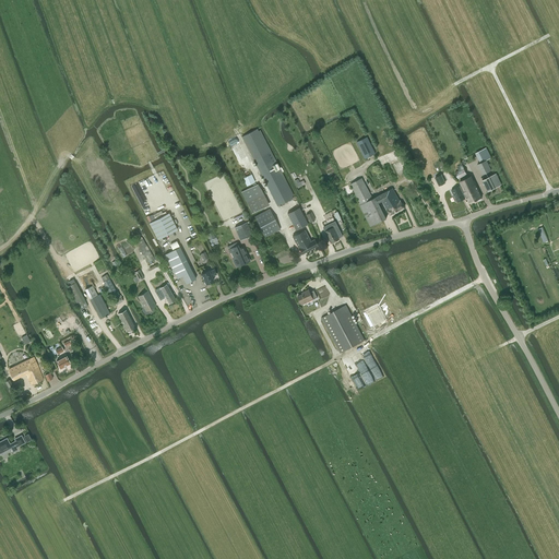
[(241,137),(277,205),(293,198),(257,129),(241,137)]
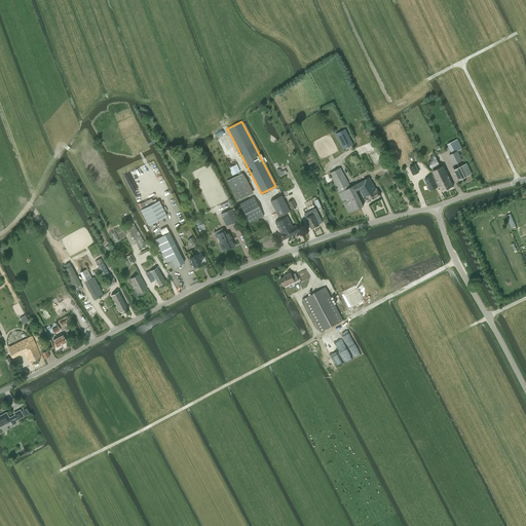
[(343,149),(353,145),(345,128),(336,134),(343,149)]
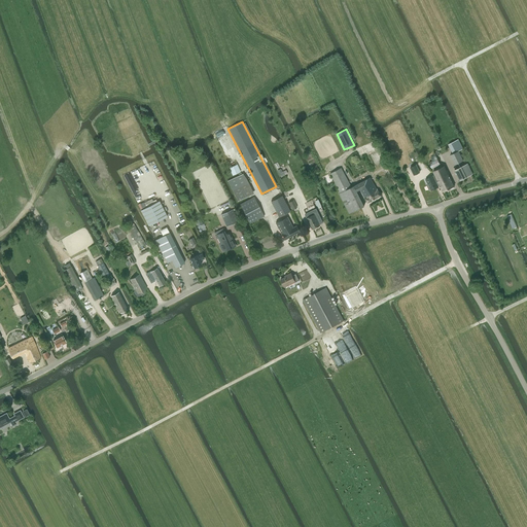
[(453,142),(449,144),(451,150),(453,153),(463,148),(458,139),(453,142)]
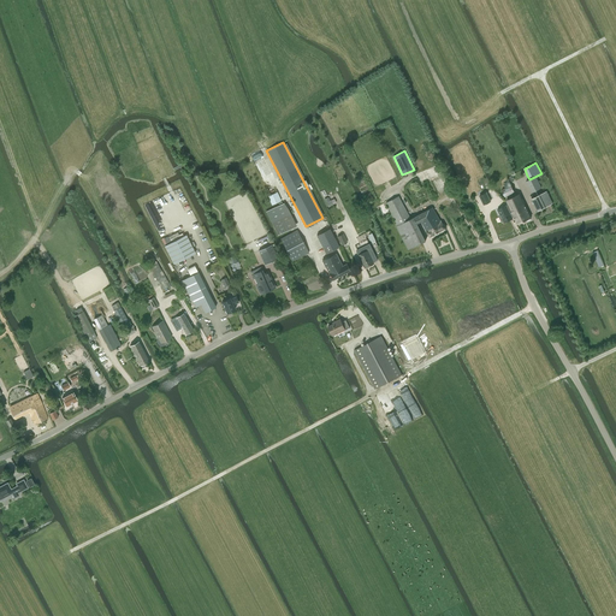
[(532,193),(542,188),(537,177),(527,181),(532,193)]
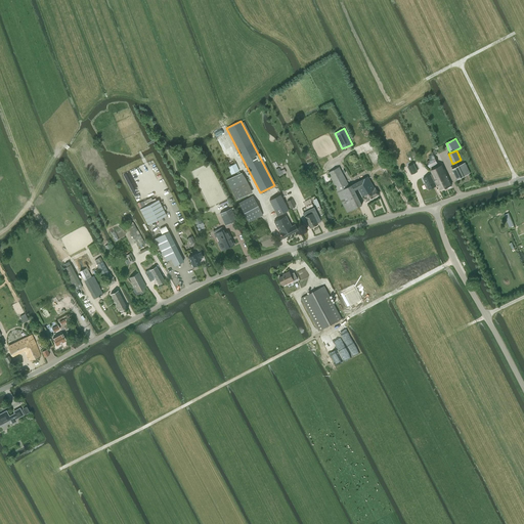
[(430,168),(438,164),(433,154),(428,157),(430,160),(426,162),(430,168)]
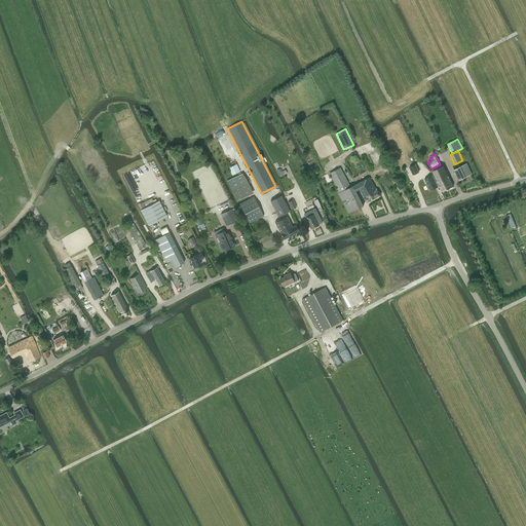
[(458,180),(472,174),(467,163),(454,170),(458,180)]
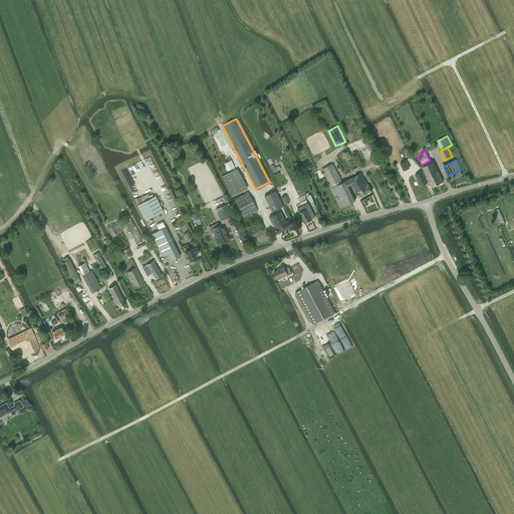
[(406,161),(401,164),(404,171),(410,168),(406,161)]
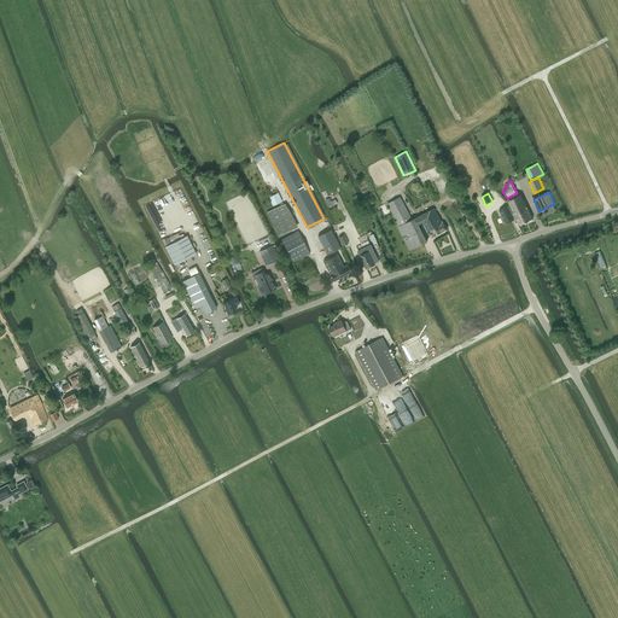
[(522,194),(508,200),(519,225),(528,221),(529,222),(532,220),(532,219),(522,194)]
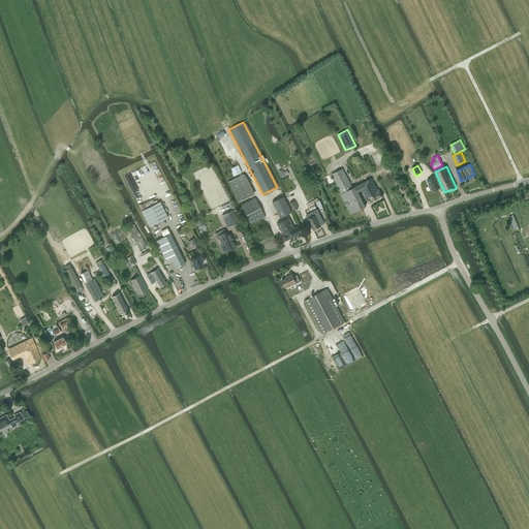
[(343,168),(332,175),(341,191),(340,192),(350,214),(366,207),(359,191),(356,186),(352,187),(343,168)]
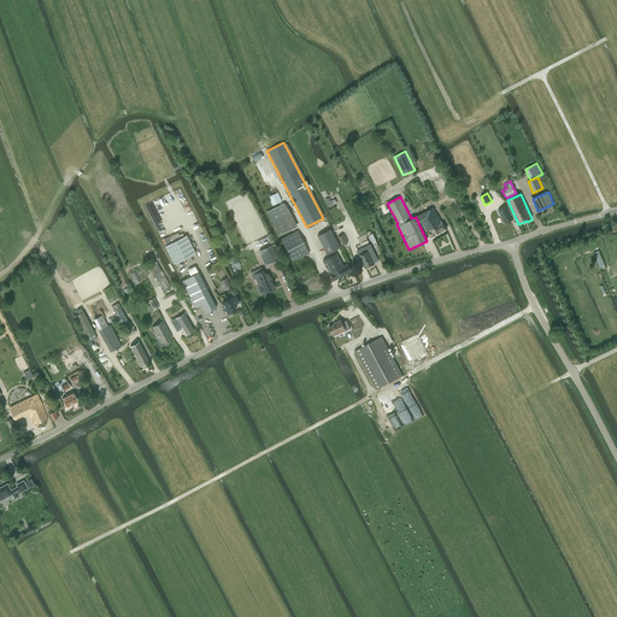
[(507,206),(499,210),(501,217),(500,217),(503,222),(504,222),(505,223),(513,218),(507,206)]
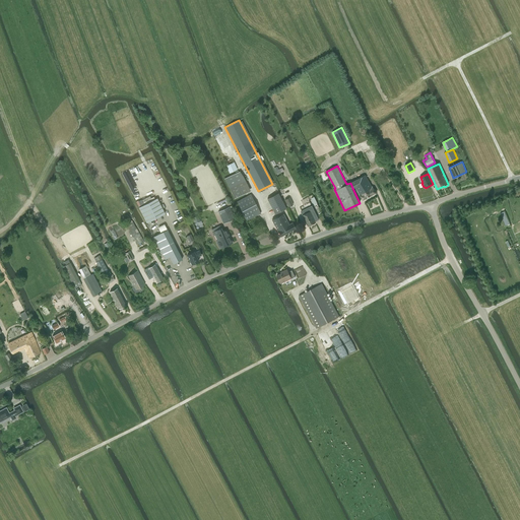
[(350,183),(352,188),(356,187),(363,199),(371,195),(367,189),(369,188),(366,183),(367,183),(366,182),(369,181),(366,176),(350,183)]
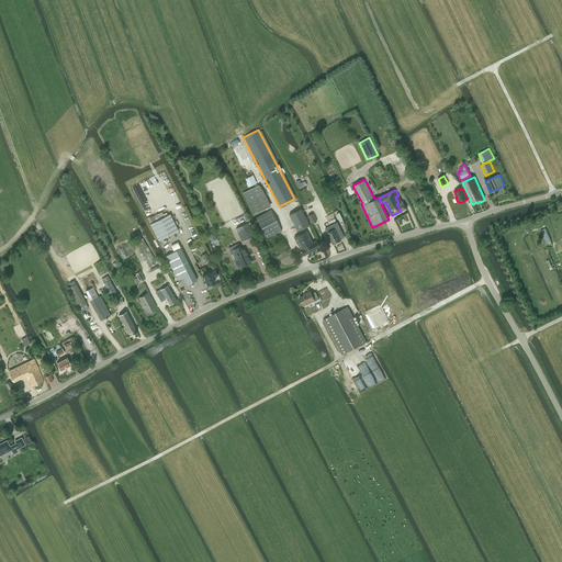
[(396,204),(401,211),(406,208),(403,201),(402,202),(398,195),(395,197),(396,198),(395,198),(398,203),(396,204)]
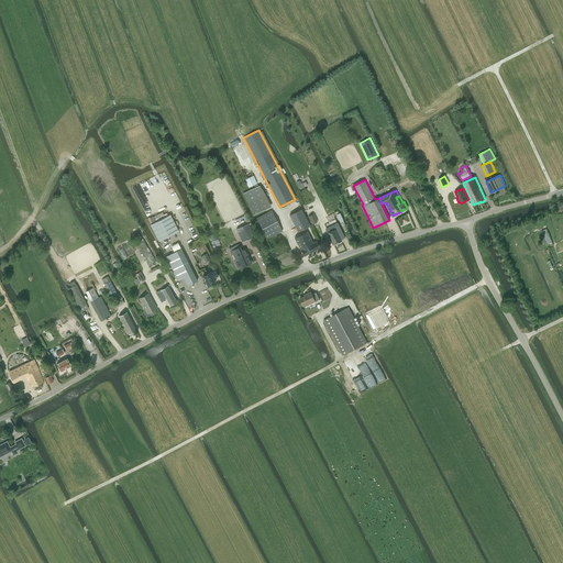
[(310,225),(301,209),(289,214),(298,232),(310,225)]
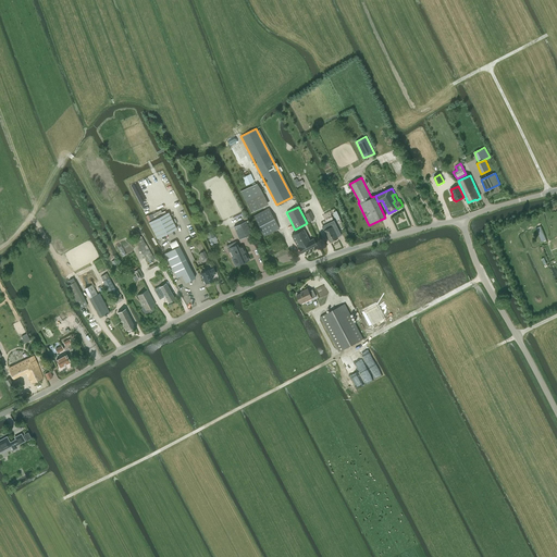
[(264,236),(280,229),(269,208),(255,215),(264,236)]
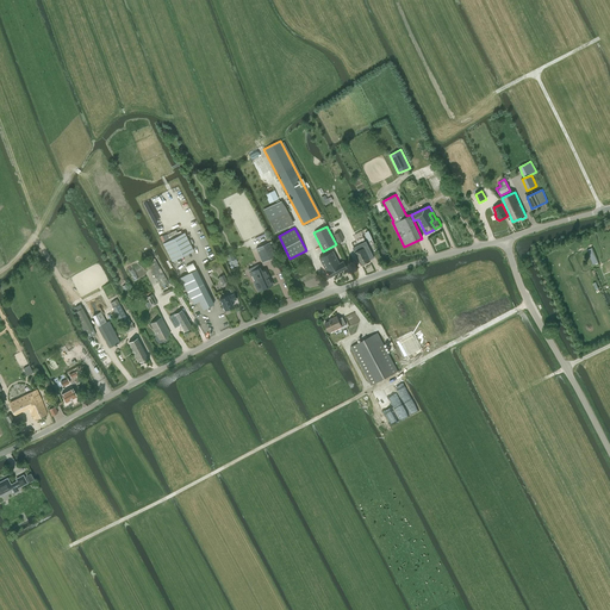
[(193,250),(185,232),(163,243),(172,261),(193,250)]
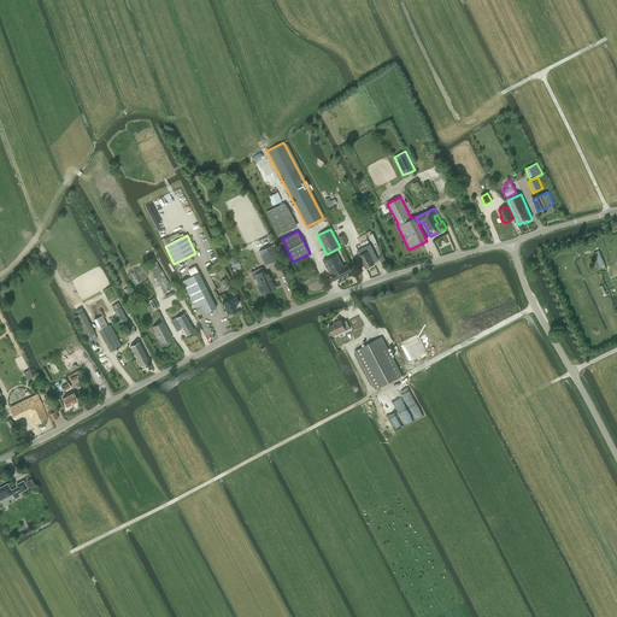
[(370,244),(357,251),(359,256),(365,269),(375,264),(375,263),(378,260),(370,244)]
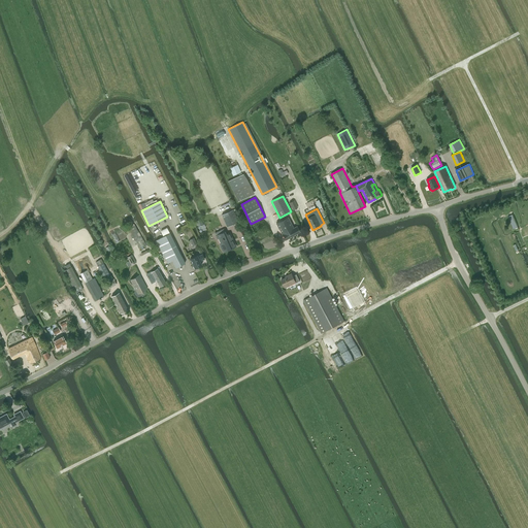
[(227,227),(238,222),(233,209),(222,215),(227,227)]
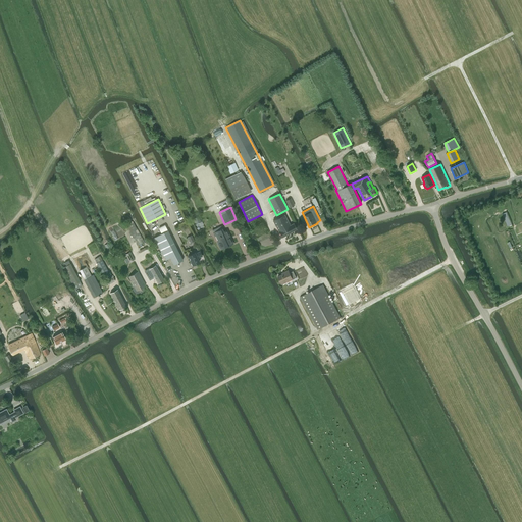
[(506,212),(503,214),(508,226),(511,224),(506,212)]
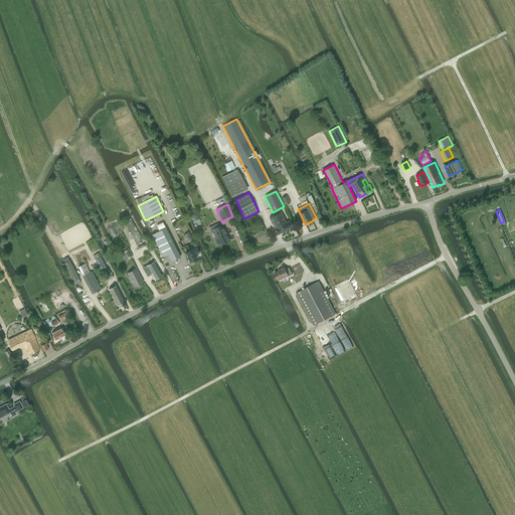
[(286,222),(280,211),(270,217),(279,233),(293,225),(290,220),(286,222)]
